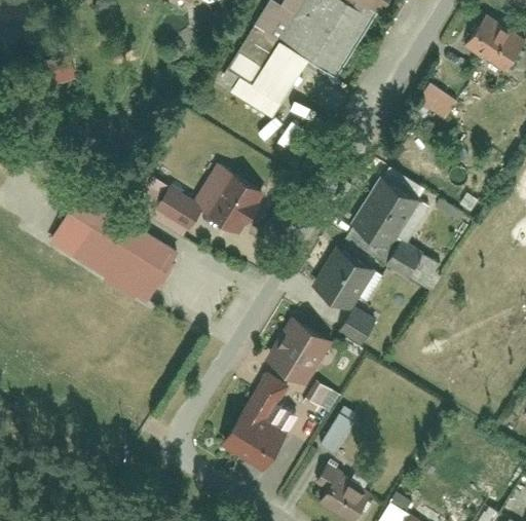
[(185,0),(202,12),(210,0),(185,0)]
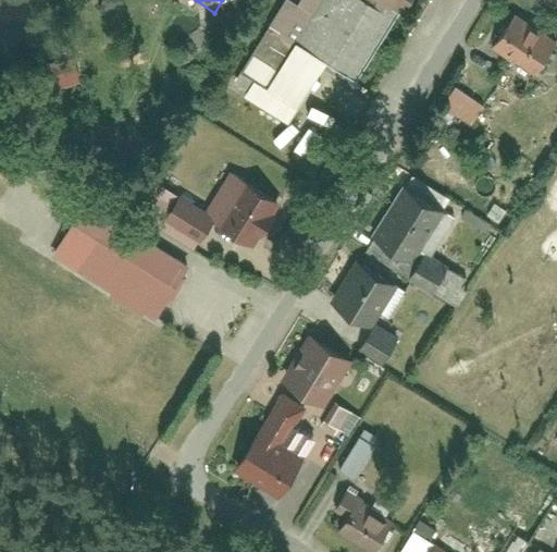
[(370,0),(332,0),(302,48),(366,87),(406,21),(370,0)]
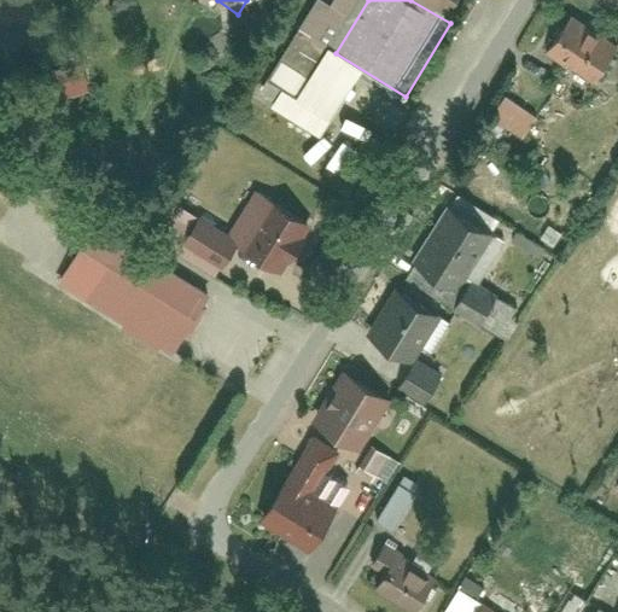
[(418,0),(454,23),(467,0),(418,0)]
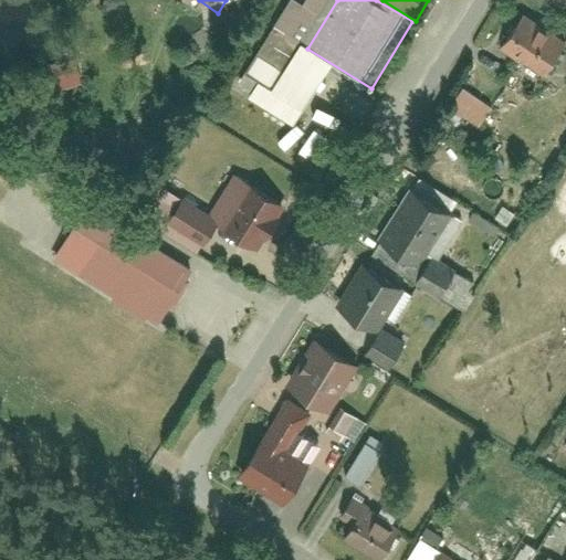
[(501,49),(544,75),(565,41),(523,14),(501,49)]
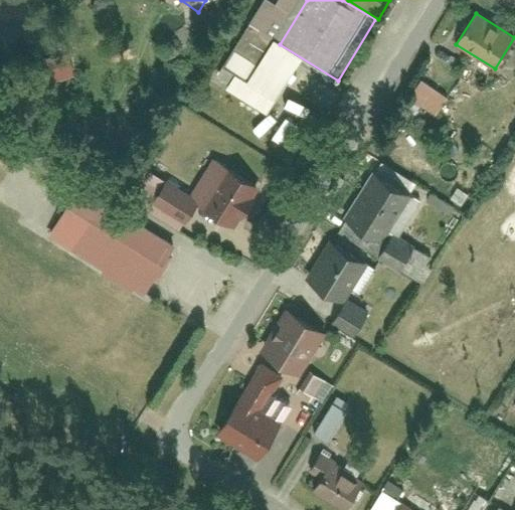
[(275,123),(309,65),(280,47),(244,105),(275,123)]
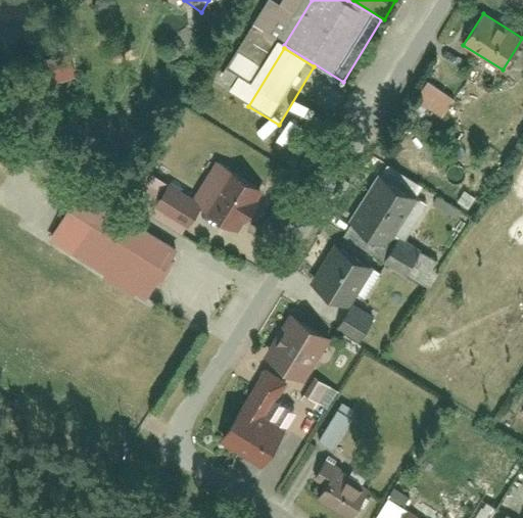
[(51,60),(55,84),(83,79),(79,55),(51,60)]
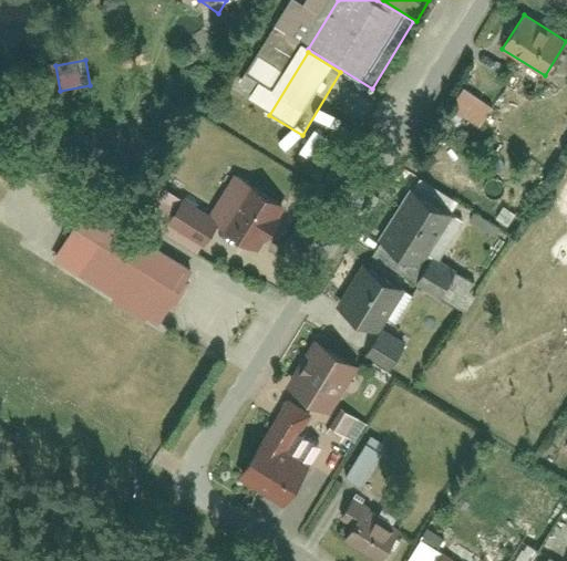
[(254,74),(244,91),(257,97),(266,82),(254,74)]
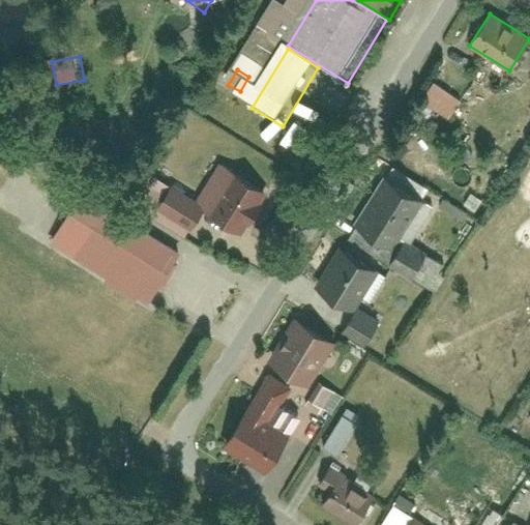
[(450,123),(463,104),(434,85),(421,104),(450,123)]
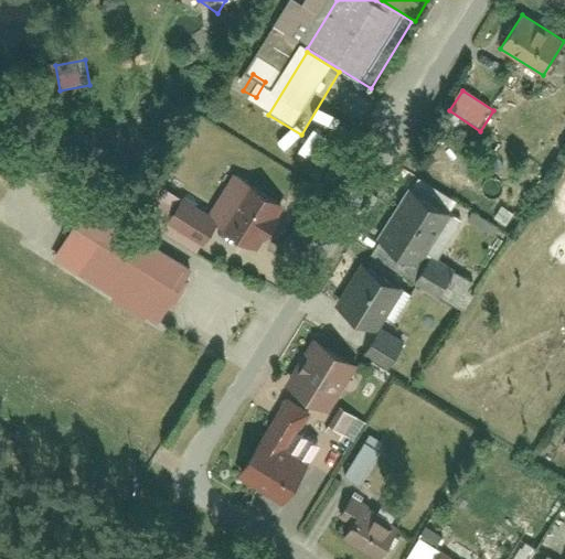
[(255,187),(228,233),(265,253),(291,208),(255,187)]
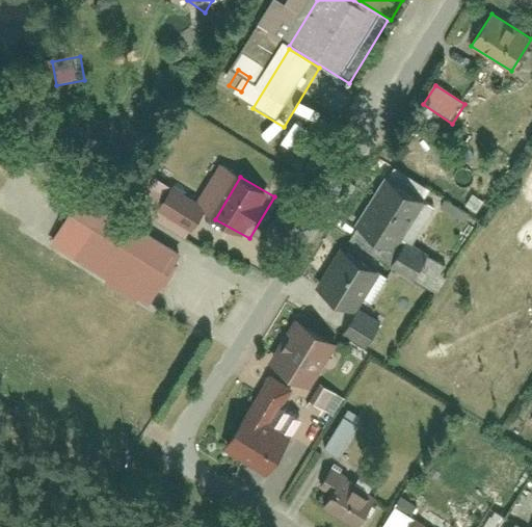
[(424,206),(383,179),(352,226),(393,253),(400,241),(424,206)]
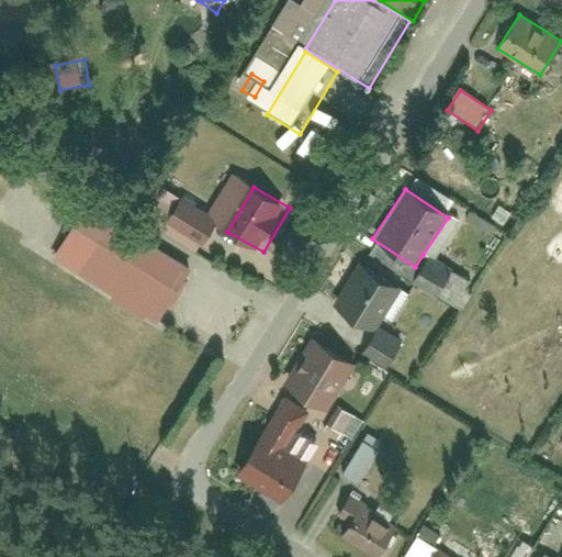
[(91,208),(55,265),(161,333),(198,276),(91,208)]
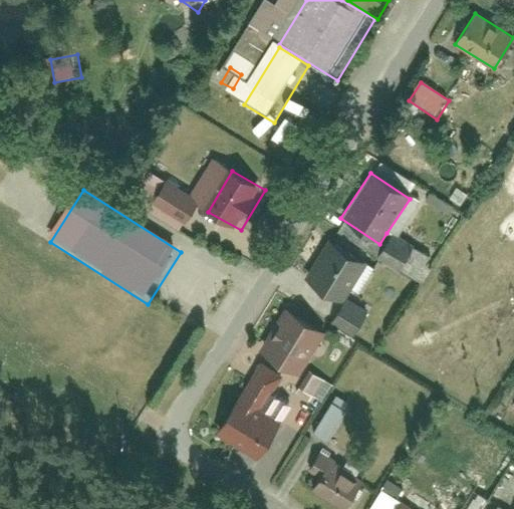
[(160,192),(145,215),(182,240),(198,217),(160,192)]
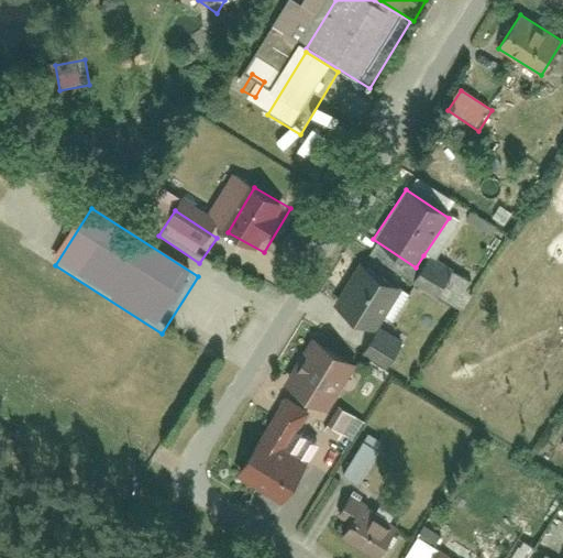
[(453,275),(423,255),(416,267),(408,279),(438,298),(453,275)]
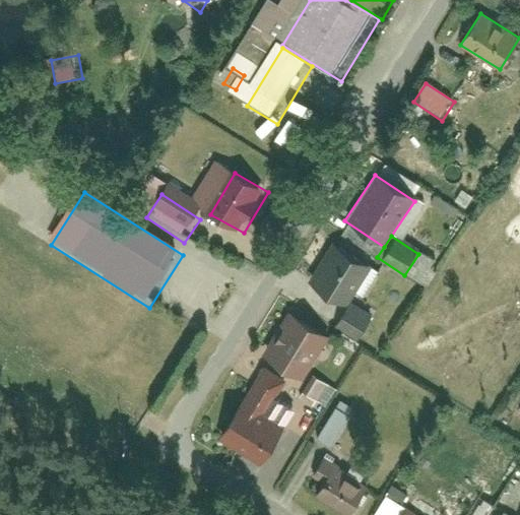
[(348,302),(372,267),(333,242),(307,281),(345,307),(348,302)]
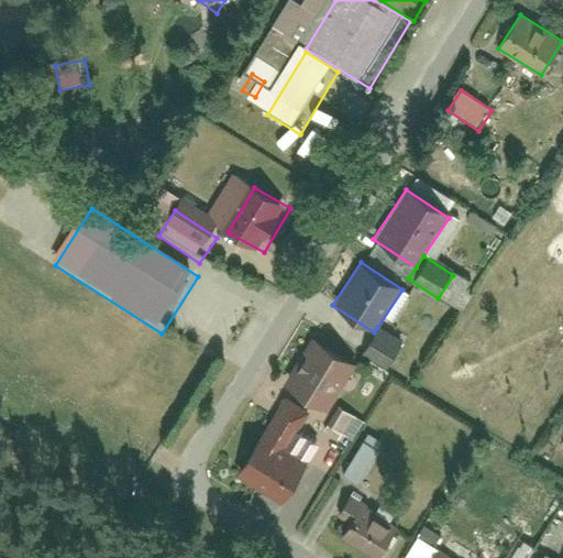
[(403,345),(377,327),(374,332),(360,352),(386,370),(403,345)]
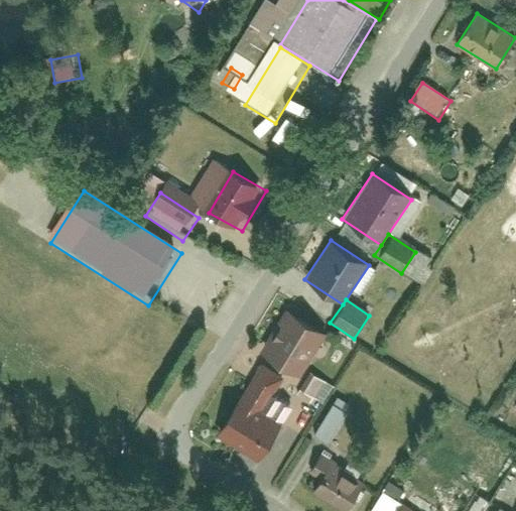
[(328,339),(285,310),(259,350),(301,378),(328,339)]
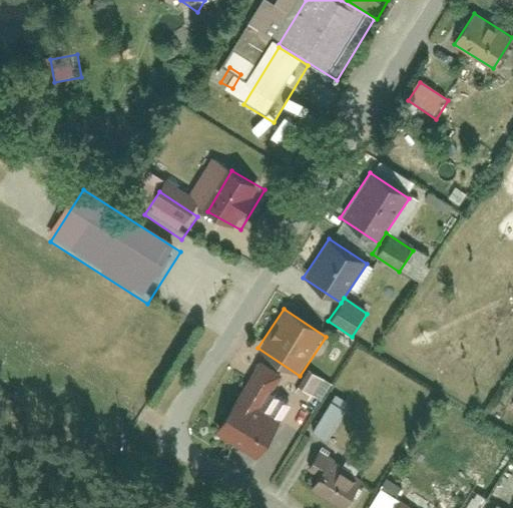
[(281,377),(260,363),(213,434),(253,460),(279,422),(260,409),(281,377)]
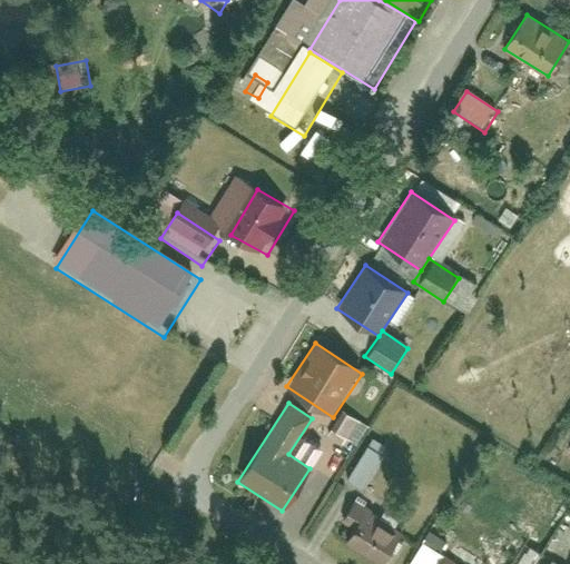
[(361,425),(344,413),(333,431),(350,442),(361,425)]
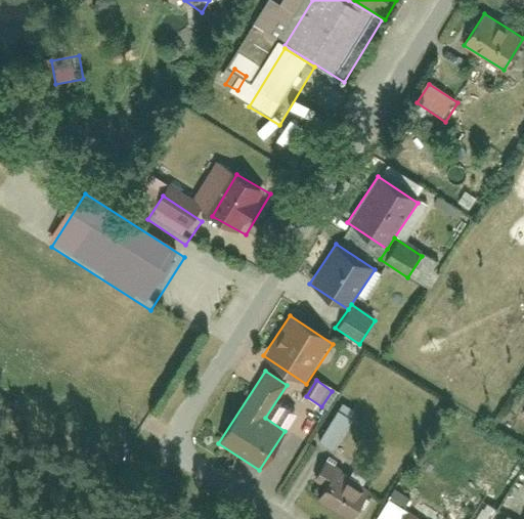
[(319,443),(333,451),(352,421),(338,412),(319,443)]
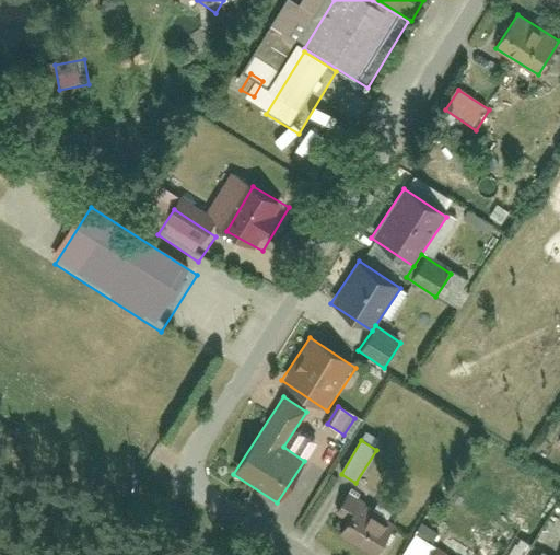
[(335,513),(348,522),(360,504),(346,496),(335,513)]
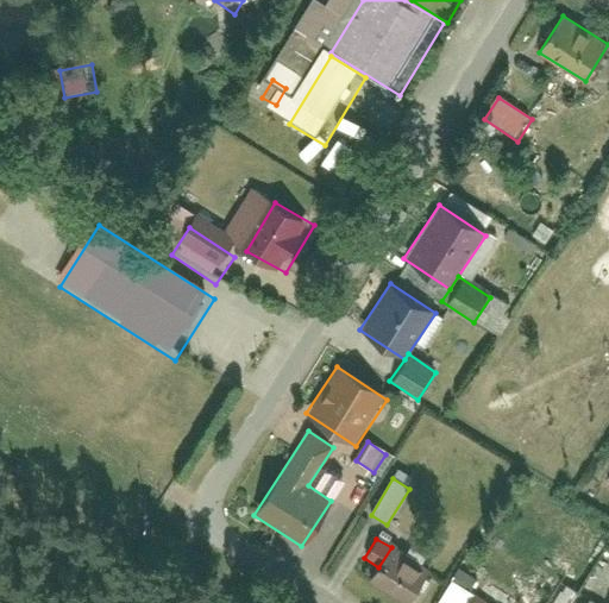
[(370,582),(402,602),(412,602),(431,572),(391,547),(378,567),(370,582)]
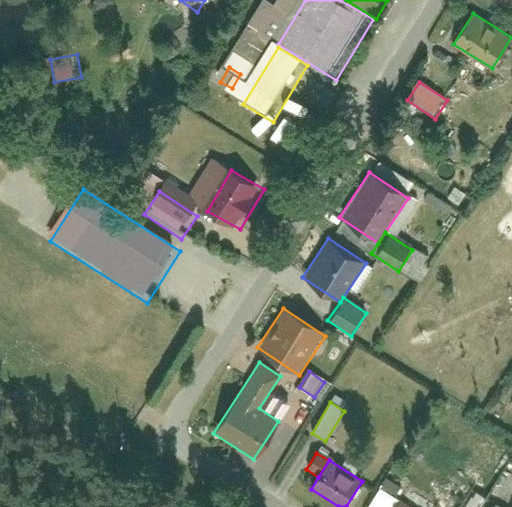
[(397,506),(399,503),(401,500),(381,488),(370,506),(397,506)]
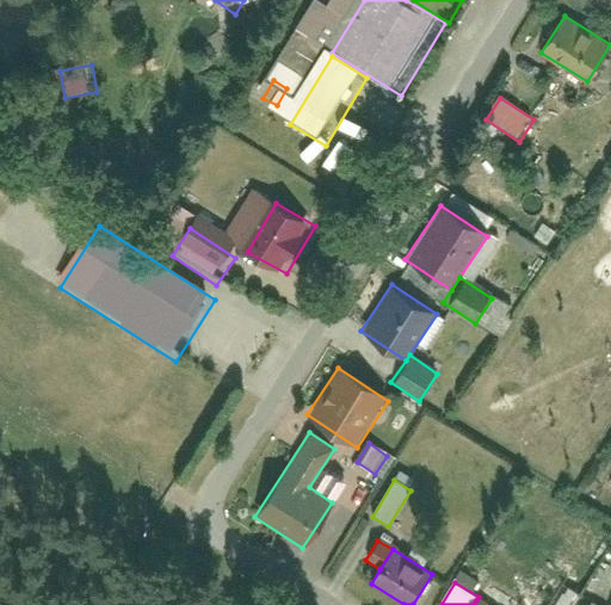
[(547,602),(553,604),(576,604),(581,594),(554,584),(547,602)]
